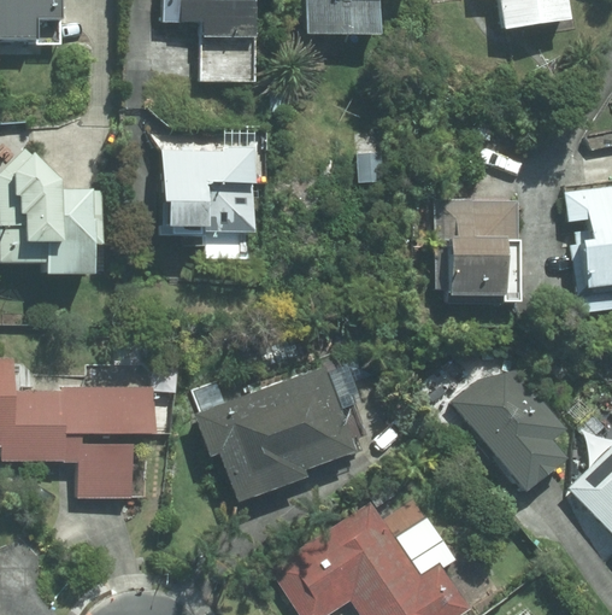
[(0,0),(0,39),(34,39),(34,17),(60,17),(60,0),(0,0)]
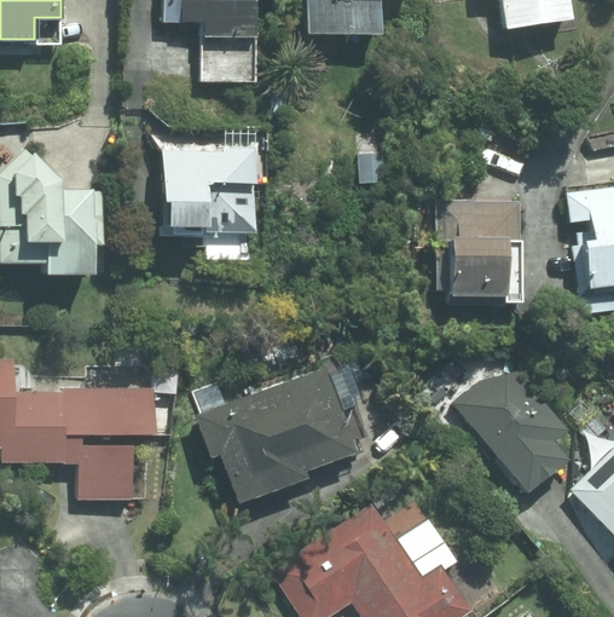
[(163,0),(163,21),(202,22),(201,39),(256,39),(256,0),(163,0)]
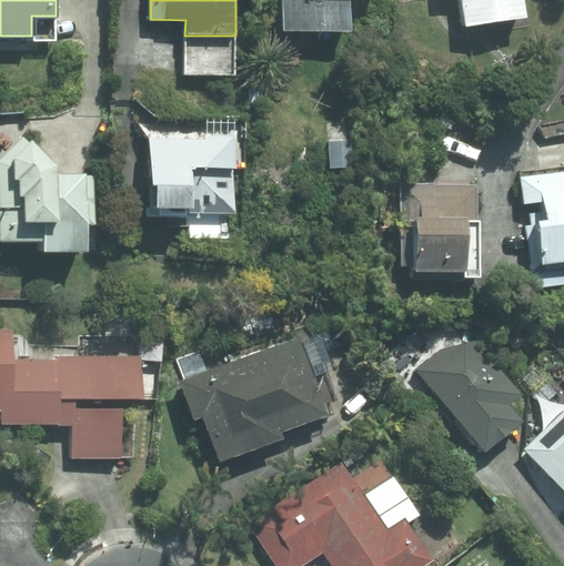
[(281,0),(281,29),(349,30),(349,0),(281,0)]
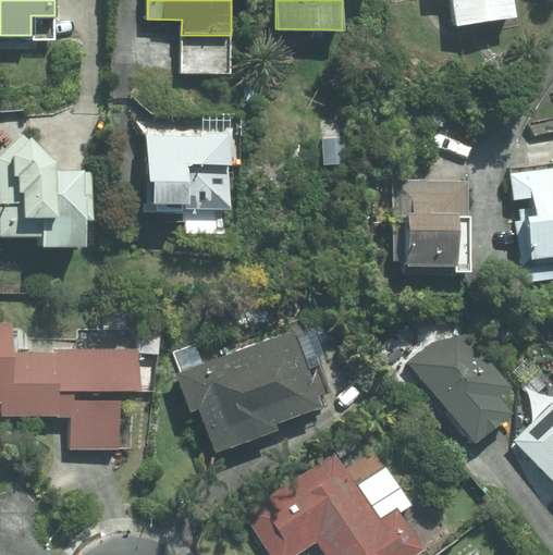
[(451,0),(455,25),(513,17),(510,0),(451,0)]
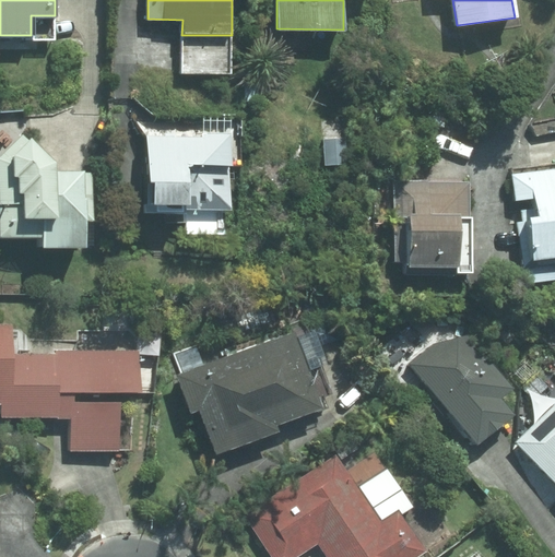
[(202,135),(146,134),(144,208),(231,210),(232,164),(243,164),(244,133),(202,132),(202,135)]
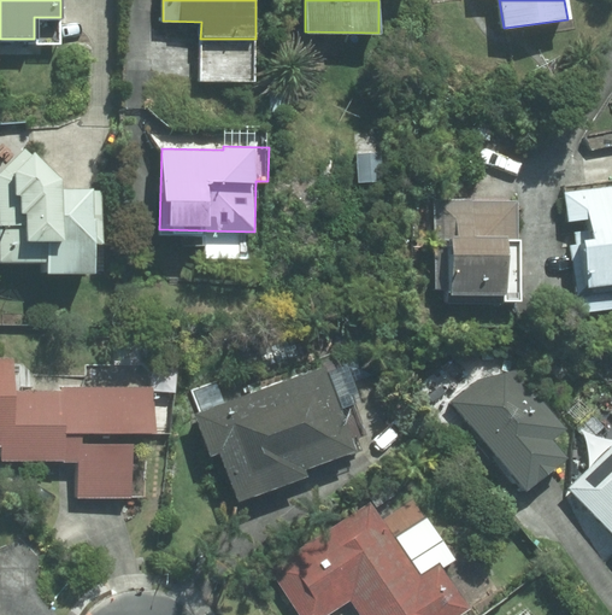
[(0,170),(0,263),(41,264),(41,275),(89,275),(89,242),(100,242),(100,189),(54,189),(54,175),(27,148),(0,170)]
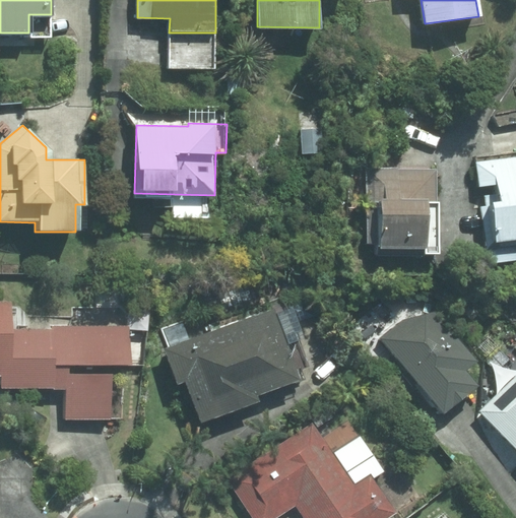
[(515,157),(477,163),(487,247),(515,244),(515,157)]
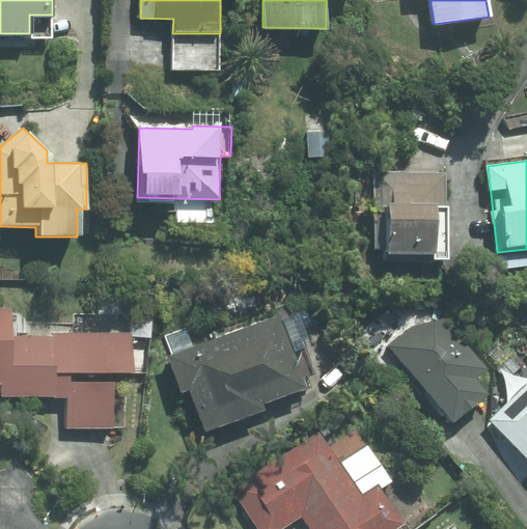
[(448,172),(376,172),(373,258),(447,259),(448,172)]
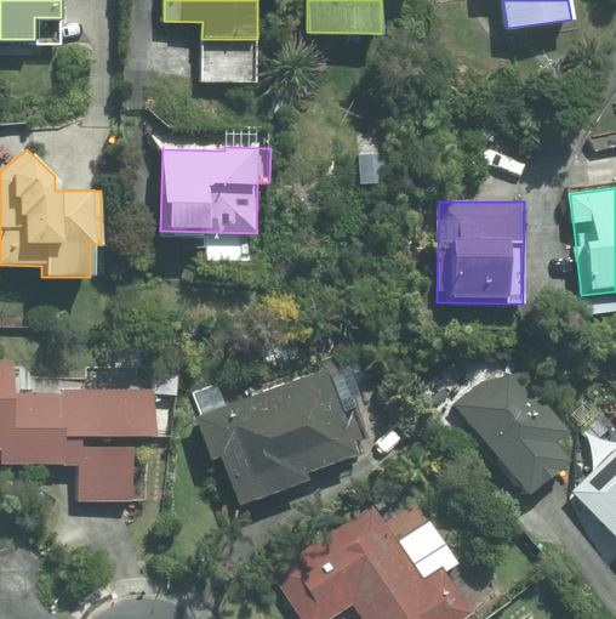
[(154,444),(154,388),(13,387),(13,359),(0,358),(0,446),(1,447),(0,461),(79,461),(79,500),(133,500),(133,444),(154,444)]
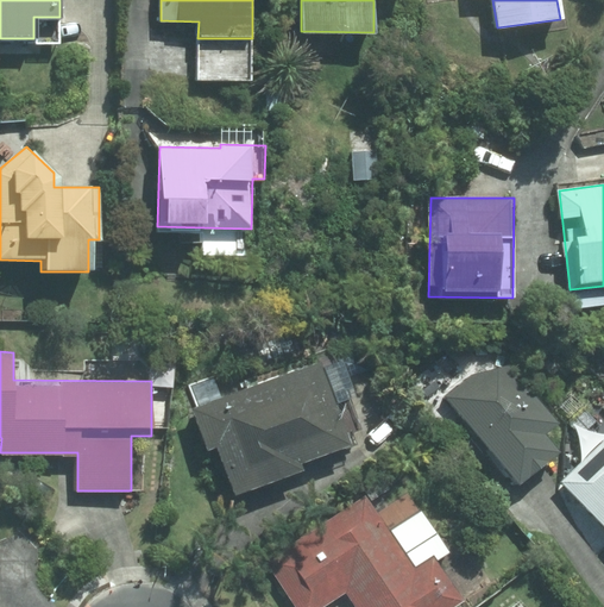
[(316,361),(190,410),(224,496),(299,468),(297,462),(347,443),(316,361)]
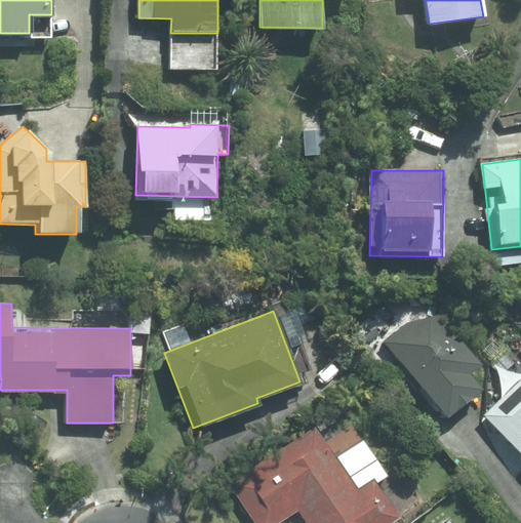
[(407,322),(385,340),(445,416),(479,390),(467,374),(481,363),(441,314),(407,322)]
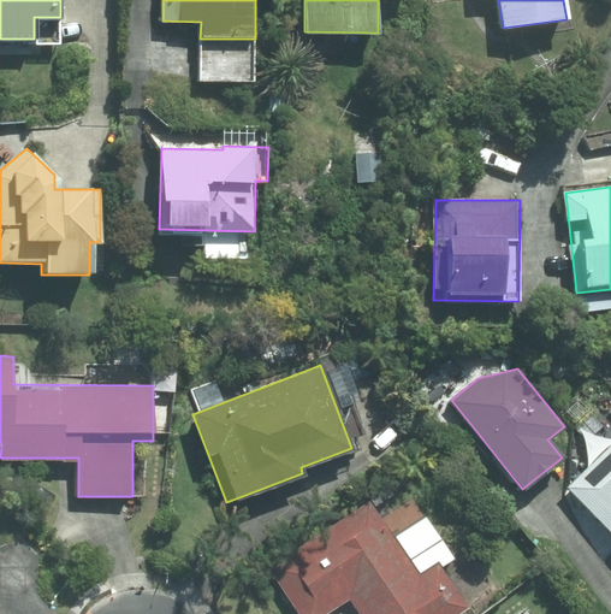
[(610,448),(568,486),(610,533),(610,448)]
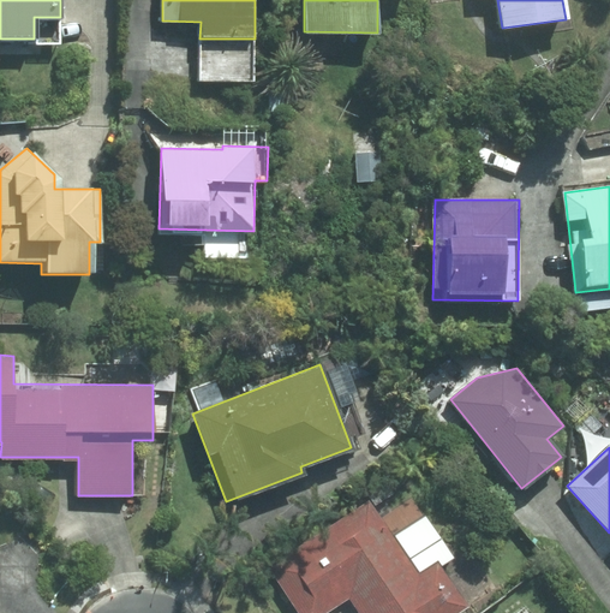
[(371,500),(269,565),(299,612),(323,612),(350,596),(360,612),(456,612),(467,607),(437,560),(418,572),(371,500)]
